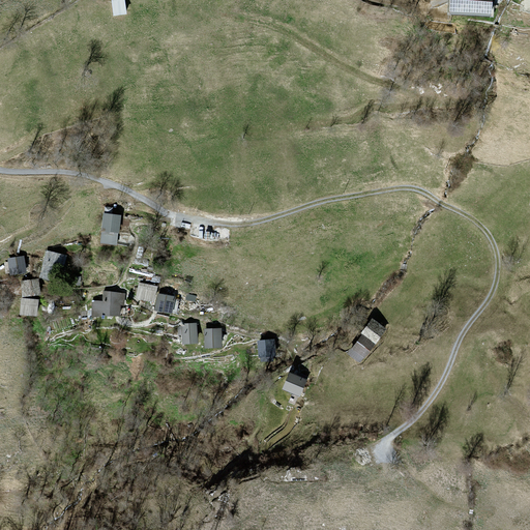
[(491,0),(449,0),(449,11),(490,16),(491,0)]
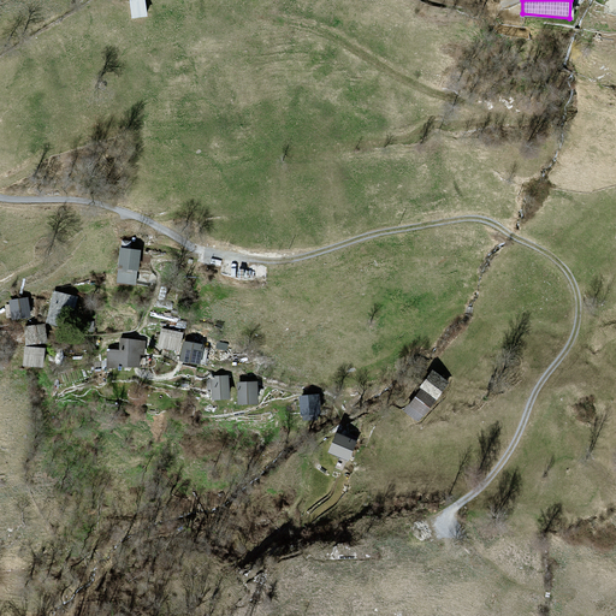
[(140,253),(122,250),(118,280),(136,283),(140,253)]
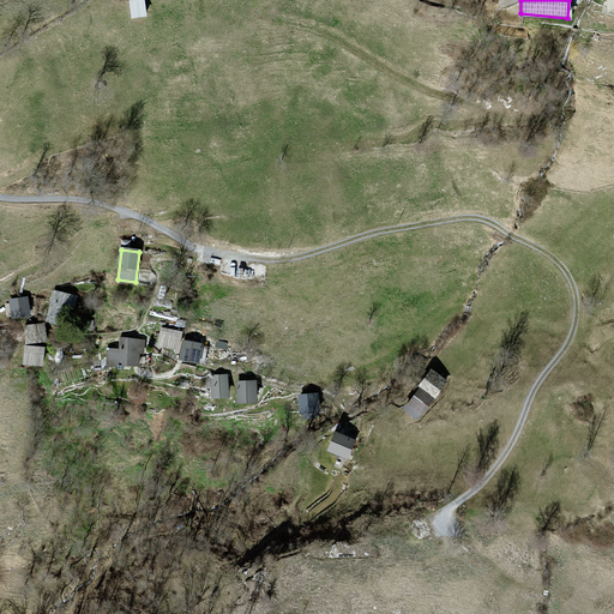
[(78,296),(54,289),(46,321),(68,327),(78,296)]
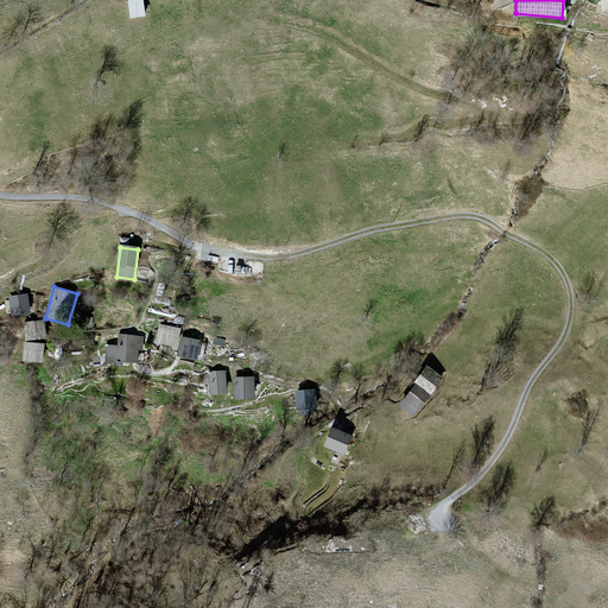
[(25,296),(11,298),(13,314),(27,311),(25,296)]
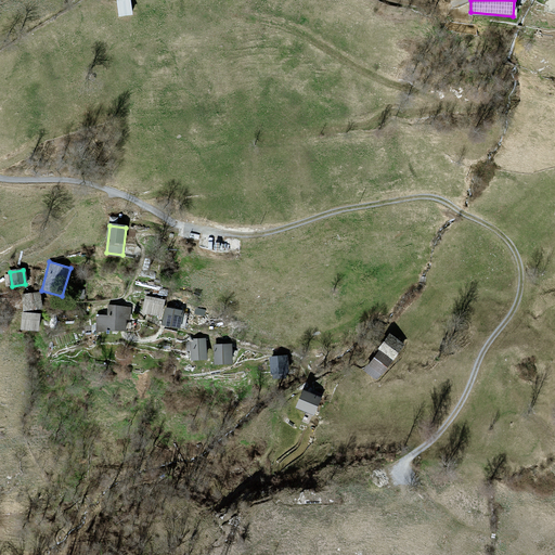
[(40,292),(22,294),(24,311),(42,309),(40,292)]
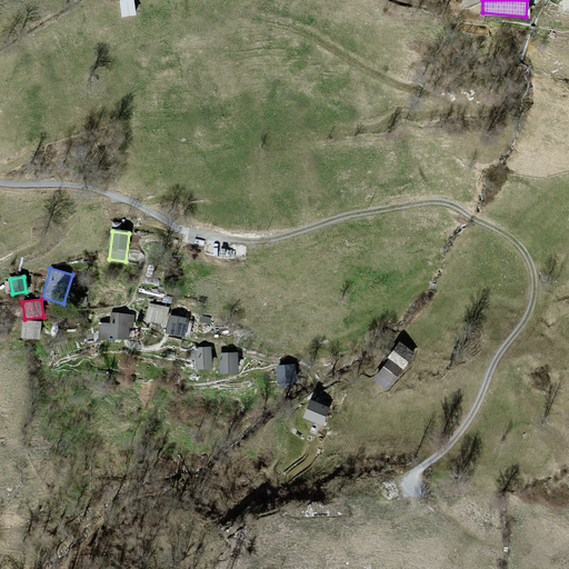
[(167,309),(150,305),(147,319),(165,322),(167,309)]
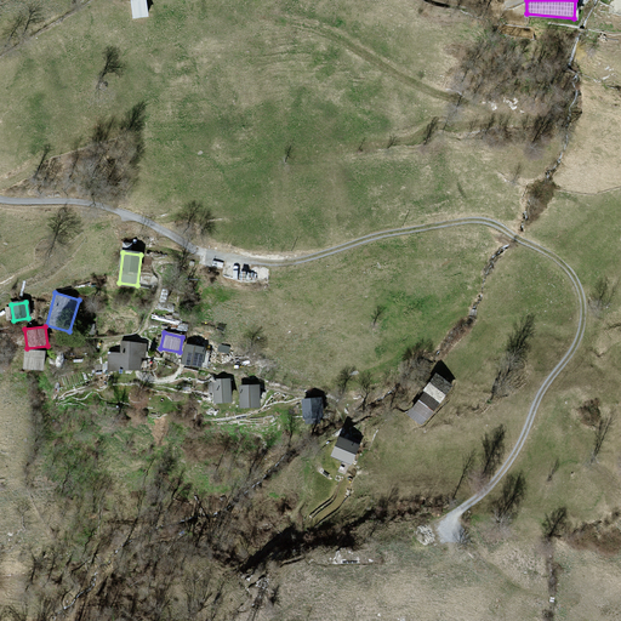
[(121,355),(110,354),(108,370),(140,369),(140,357),(144,357),(146,346),(123,342),(121,355)]
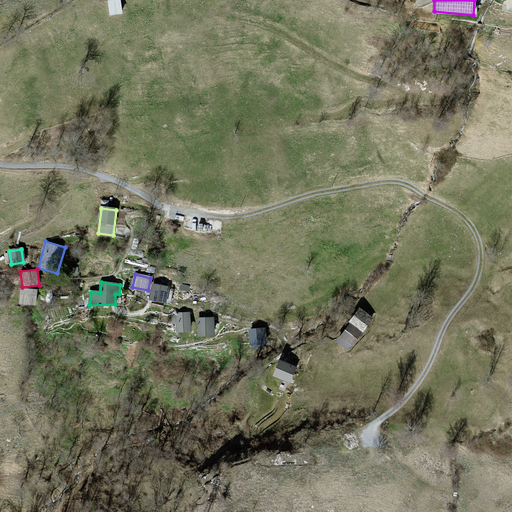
[(168,287),(153,284),(150,300),(165,303),(168,287)]
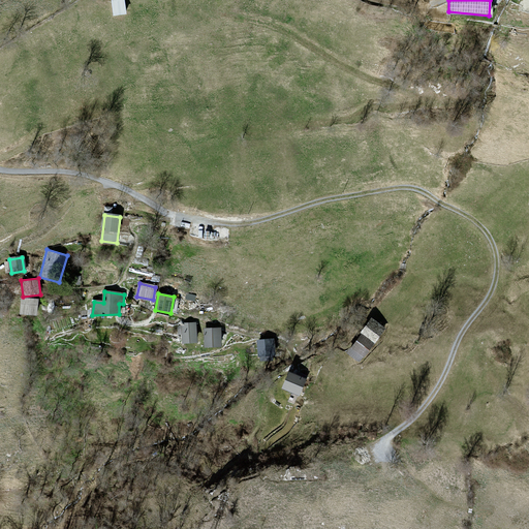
[(37,301),(22,300),(21,313),(36,314),(37,301)]
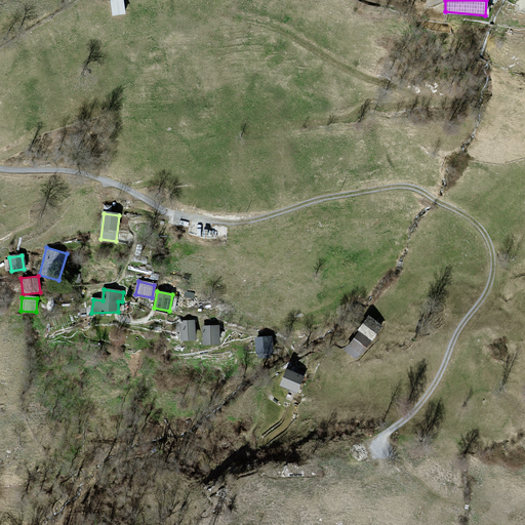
[(381,326),(367,316),(357,331),(371,341),(381,326)]
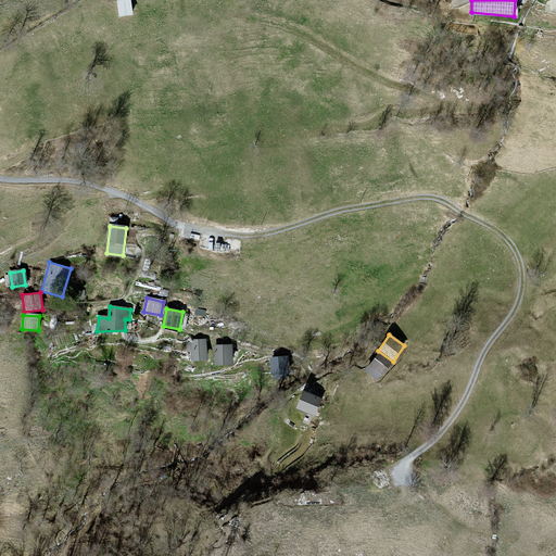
[(205,340),(191,341),(193,361),(206,359),(205,340)]
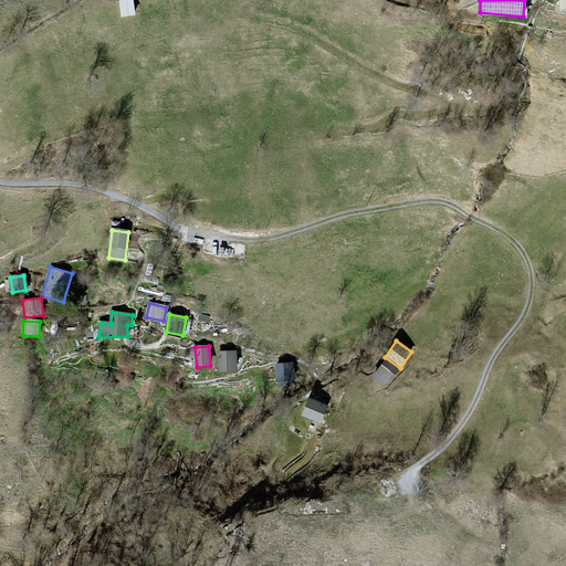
[(234,353),(220,354),(221,370),(236,369),(234,353)]
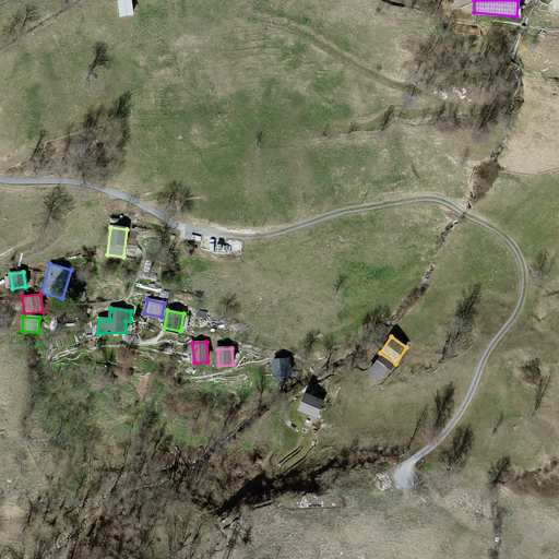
[(394,366),(381,355),(366,373),(380,383),(394,366)]
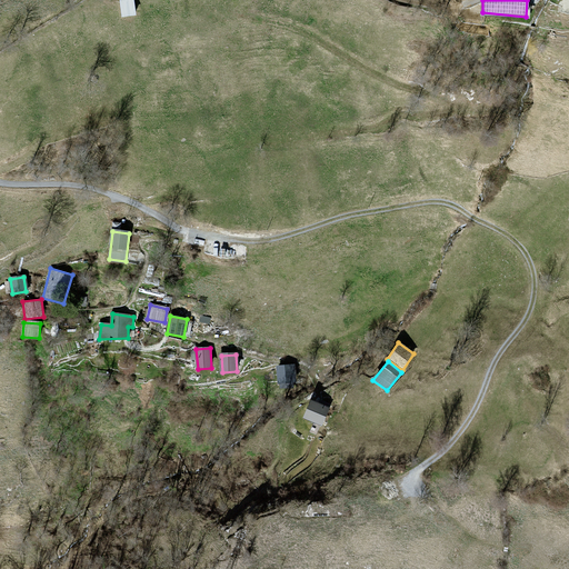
[(293,367),(278,368),(279,383),(295,382),(293,367)]
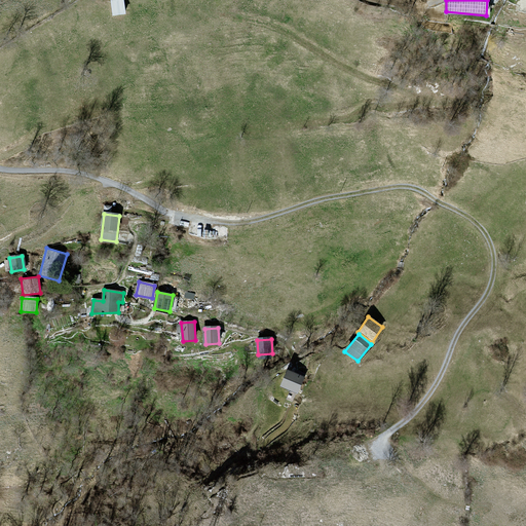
[(304,379),(286,372),(279,387),(298,396),(304,379)]
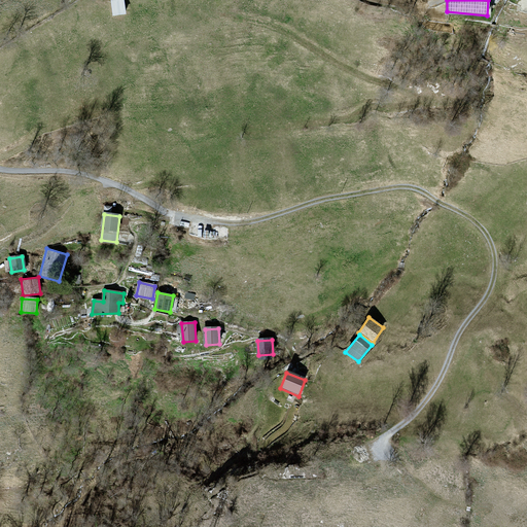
All buildings are outlined.
